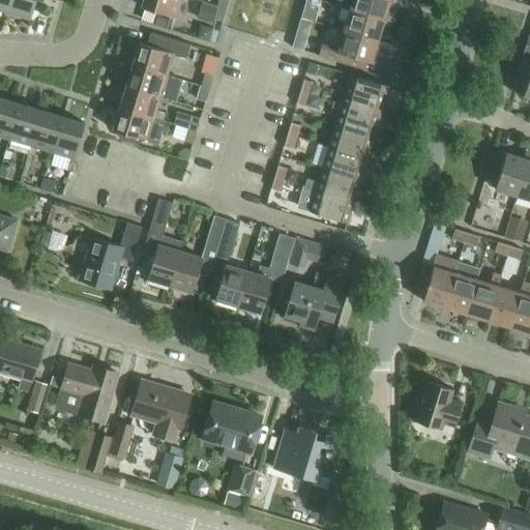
[(0,0),(0,10),(6,12),(9,0),(0,0)]
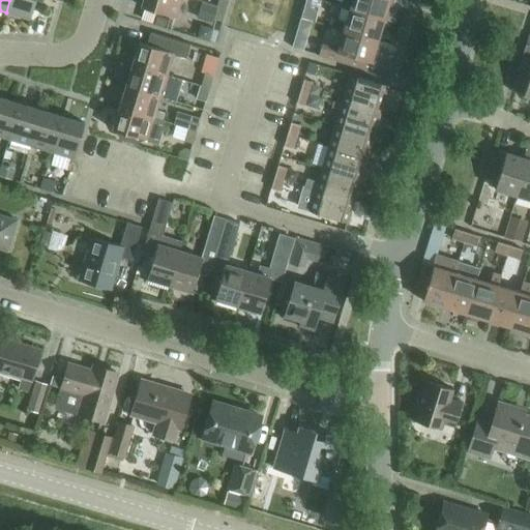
[(9,0),(6,12),(30,20),(35,0),(9,0)]
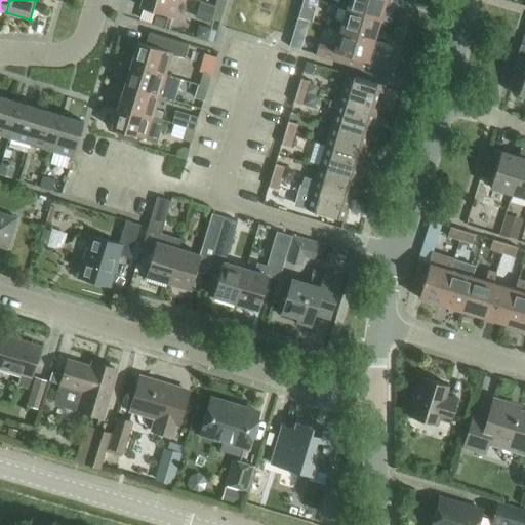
[(175,17),(180,0),(142,0),(140,7),(175,17)]
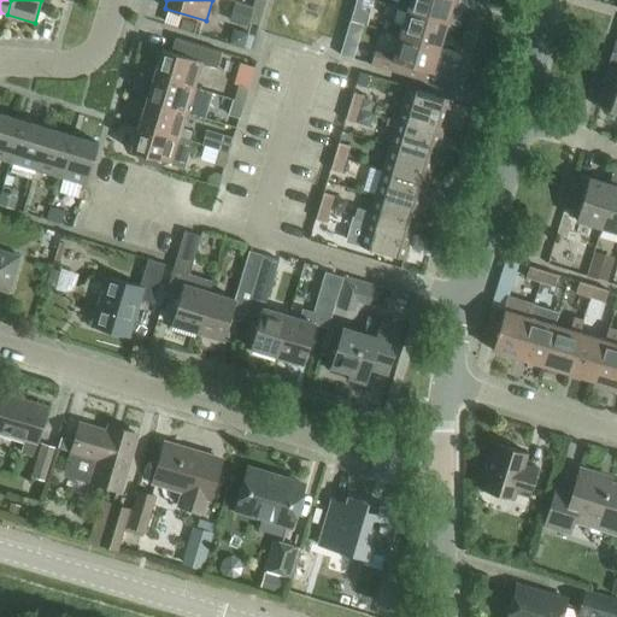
[(254,0),(253,9),(263,11),(265,0),(254,0)]
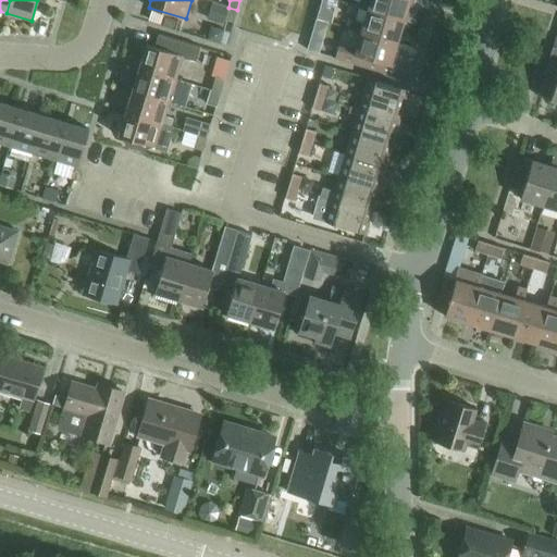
[(322,0),(317,20),(327,23),(331,10),(335,10),(337,0),(322,0)]
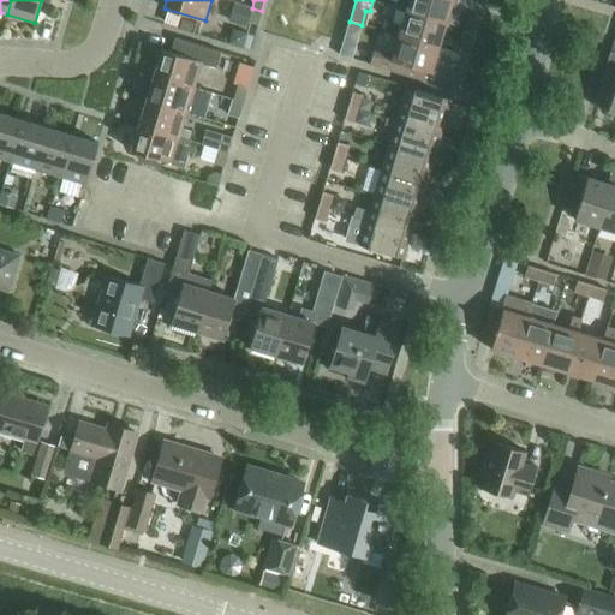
[(407,0),(405,10),(446,23),(452,0),(407,0)]
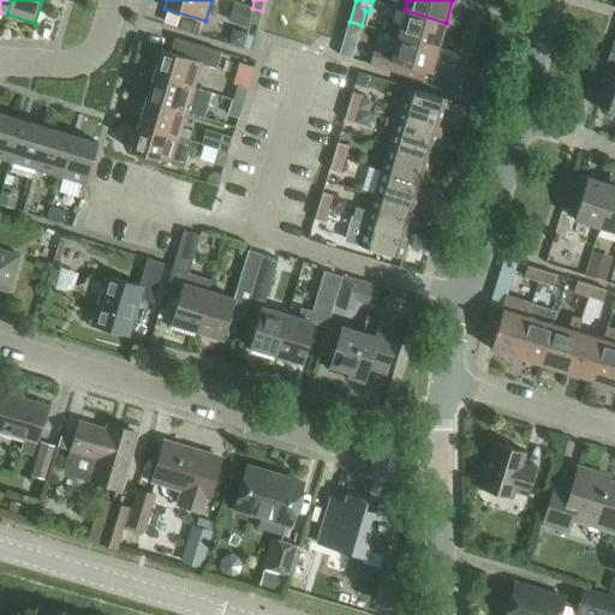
[(248,22),(258,25),(262,11),(252,9),(248,22)]
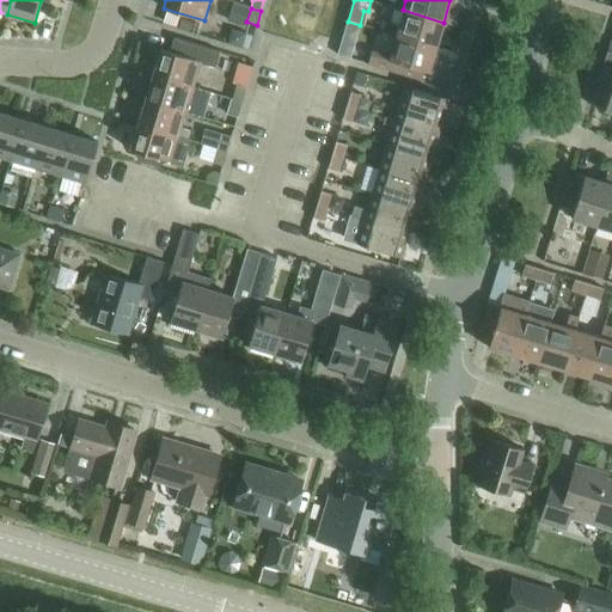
[(379,31),(396,35),(436,47),(444,23),(403,10),(398,25),(381,22),(379,31)]
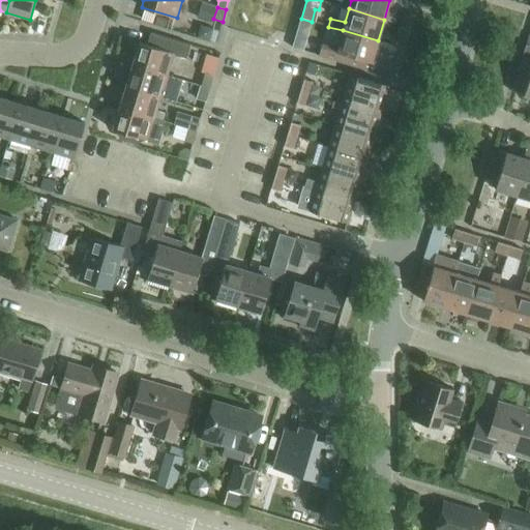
[(156,17),(154,25),(163,28),(165,20),(156,17)]
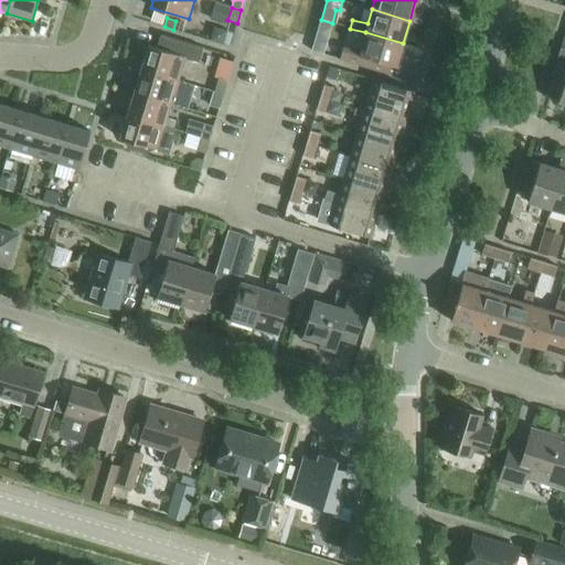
[(312,51),(322,54),(332,23),(321,20),(312,51)]
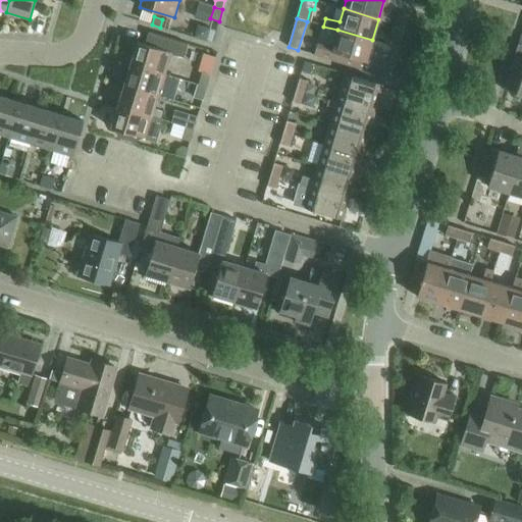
[(197,25),(194,38),(195,38),(206,41),(209,30),(209,29),(197,25)]
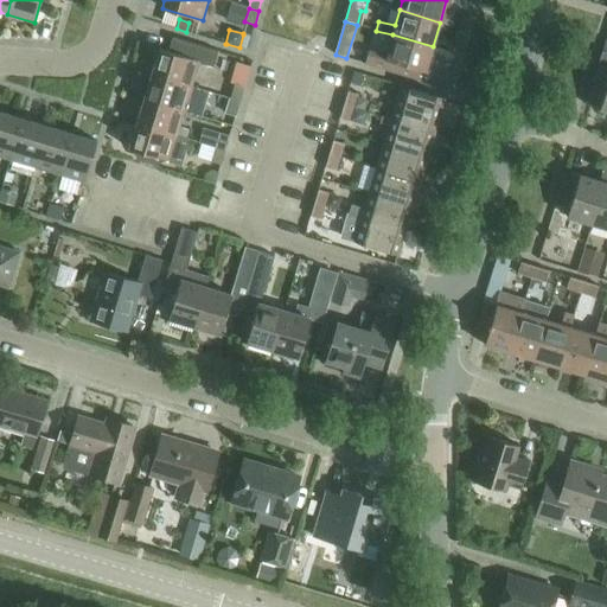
[(370,50),(365,63),(417,78),(421,70),(426,71),(433,46),(393,34),(387,55),(370,50)]
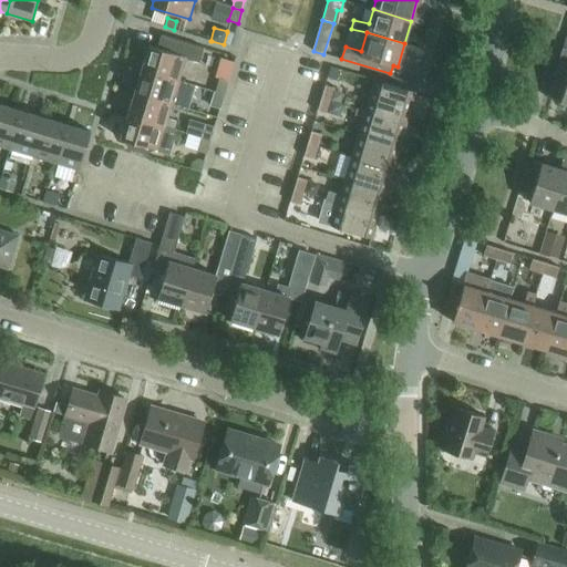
[(148,45),(142,70),(179,82),(186,59),(199,62),(204,48),(162,34),(157,49),(148,45)]
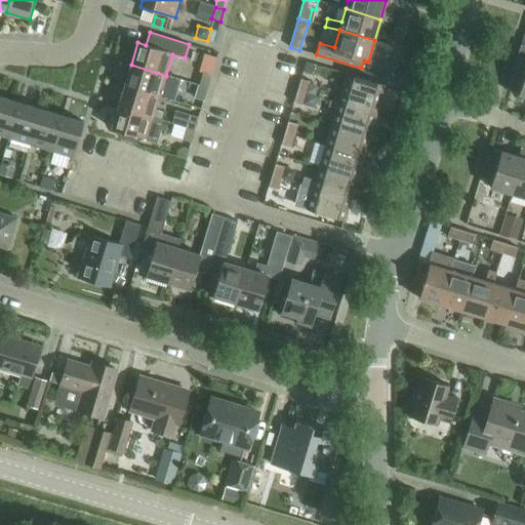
[(524,36),(512,79),(508,90),(519,94),(524,95),(524,36)]
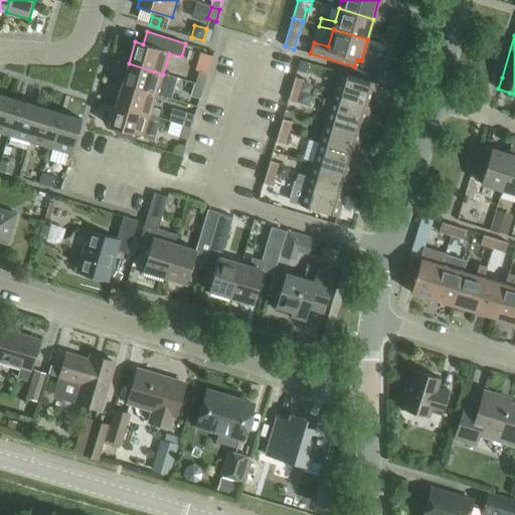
[(194,70),(199,71),(195,83),(203,87),(212,56),(200,53),(194,70)]
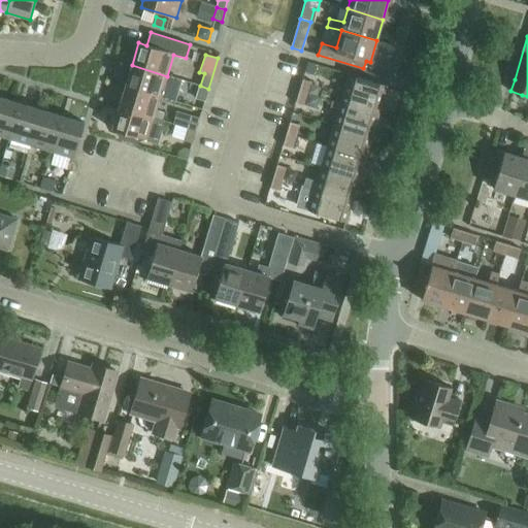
[(132,65),(126,87),(161,97),(167,76),(132,65)]
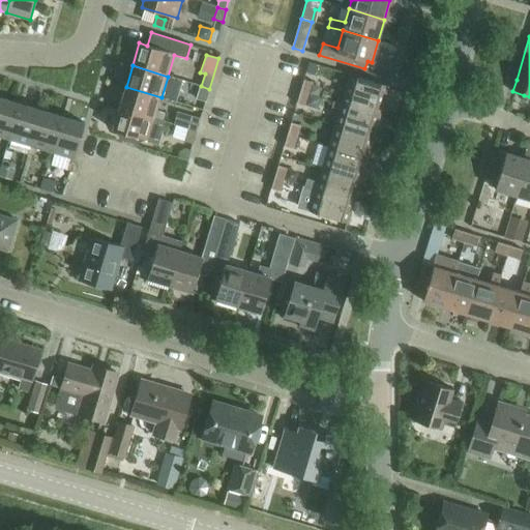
[(333,101),(380,116),(388,85),(351,74),(348,82),(341,104),(333,101)]
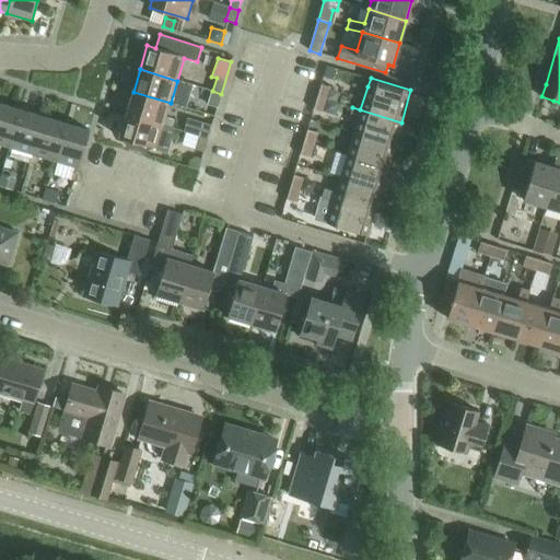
[(322,84),(317,97),(327,101),(330,90),(331,88),(322,84)]
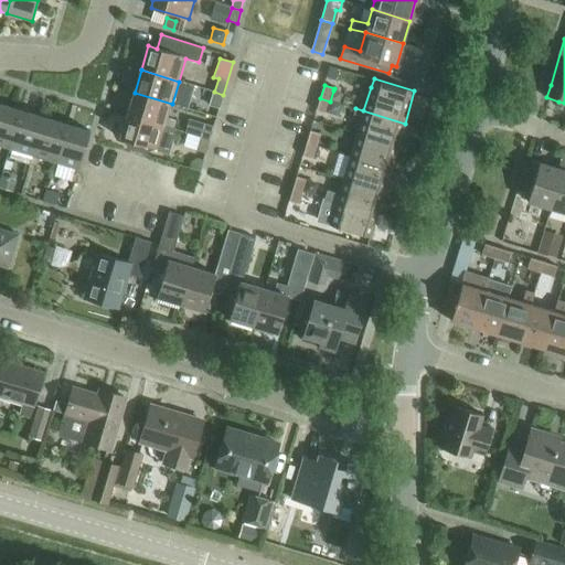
[(333,91),(330,102),(339,104),(342,93),(333,91)]
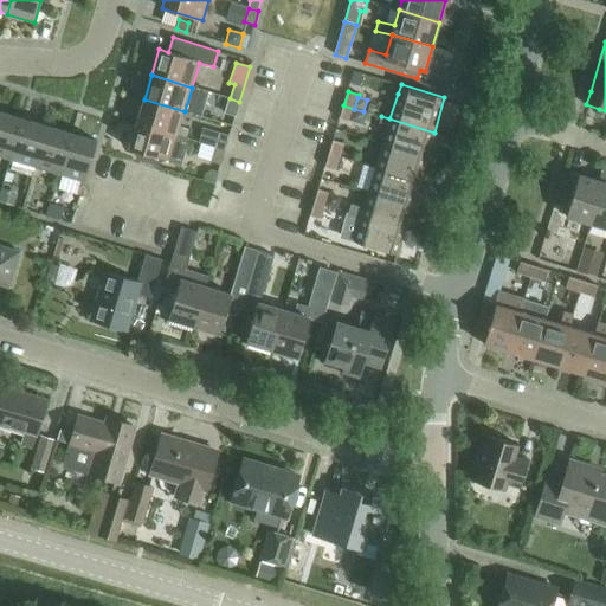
[(226,113),(236,115),(239,102),(230,98),(226,113)]
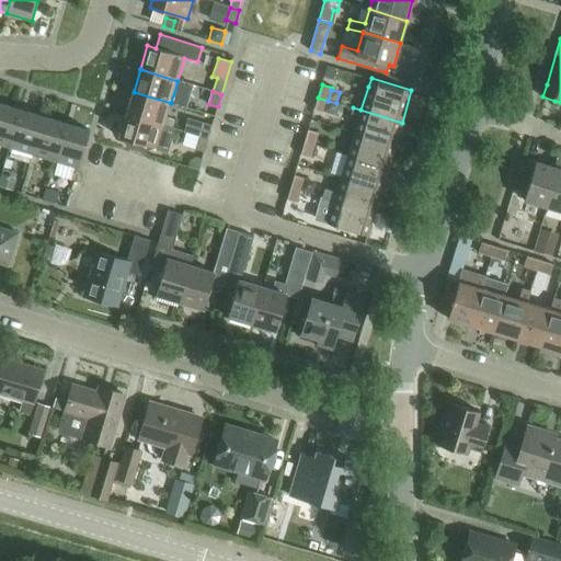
[(134,92),(126,115),(172,128),(174,119),(167,117),(171,103),(134,92)]
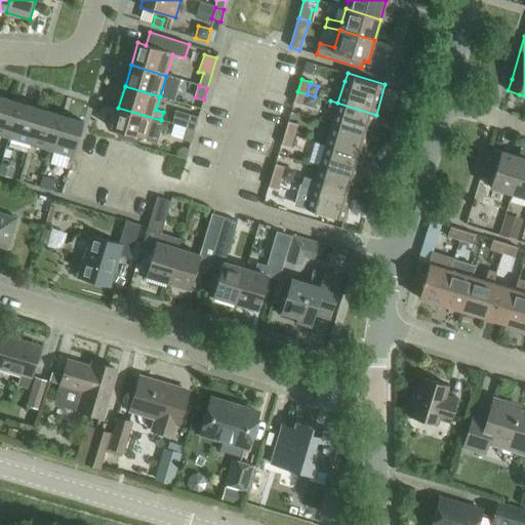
[(297,91),(294,103),(304,106),(307,94),(297,91)]
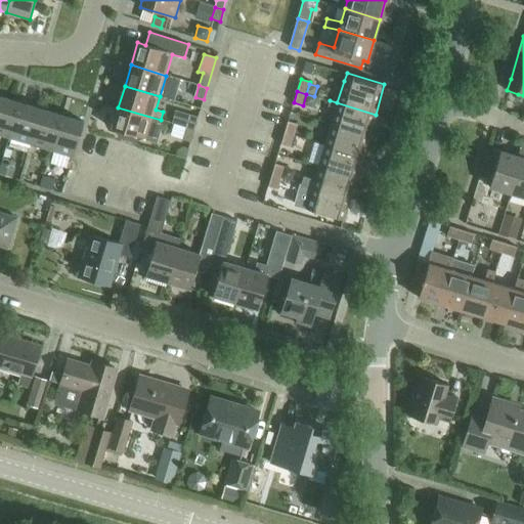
[(0,96),(0,134),(9,138),(18,102),(0,96)]
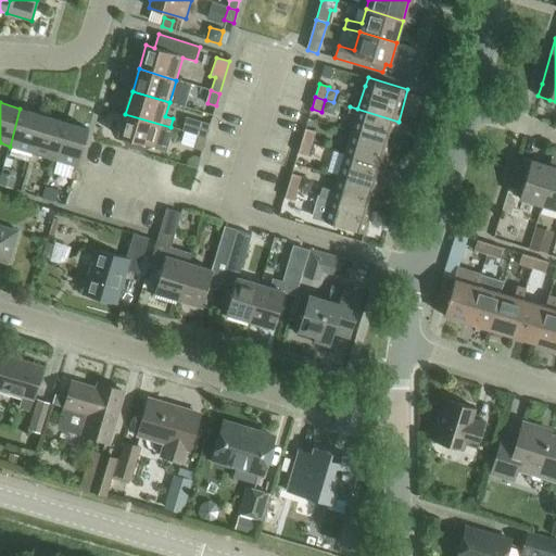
[(355,115),(351,131),(392,143),(399,122),(350,106),(348,113),(355,115)]
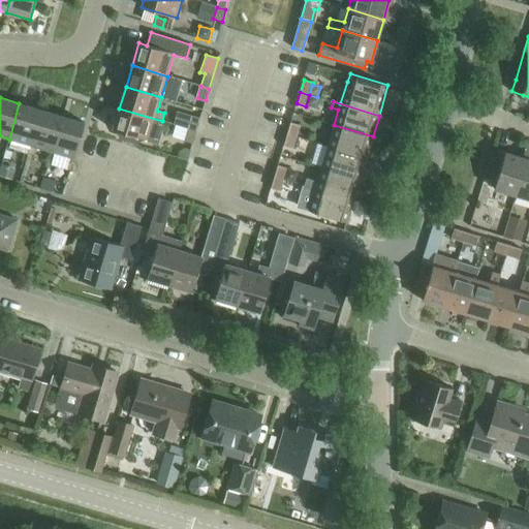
[(19,103),(9,139),(29,145),(40,110),(19,103)]
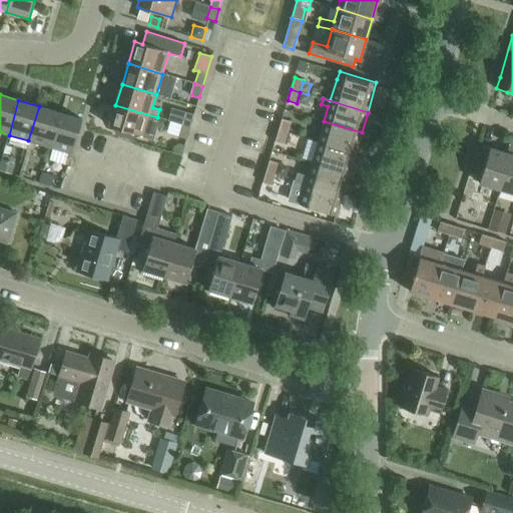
[(109,125),(110,126),(115,135),(130,140),(139,134),(150,138),(154,124),(157,117),(115,105),(109,125)]
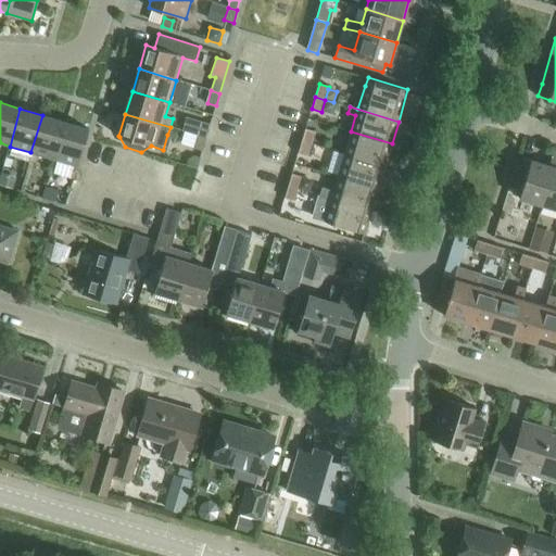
[(42,115),(30,152),(54,160),(66,123),(42,115)]
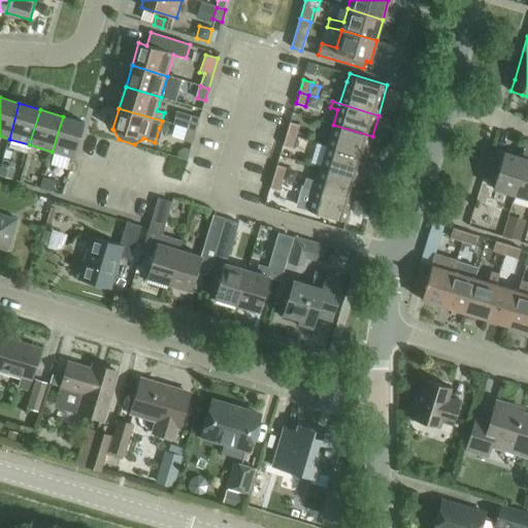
[(191,116),(188,129),(196,131),(200,119),(191,116)]
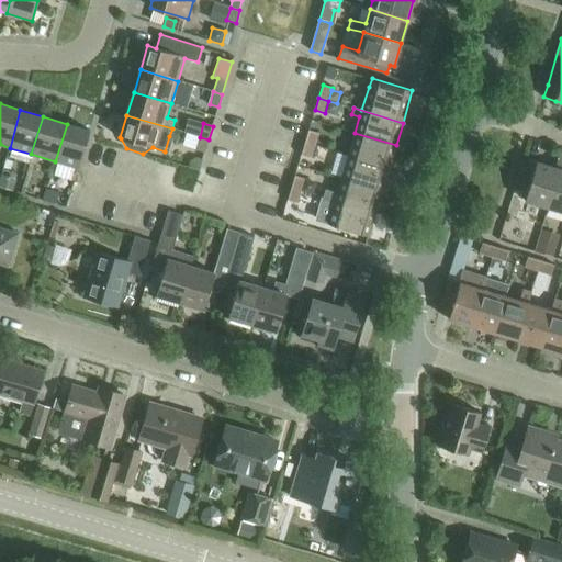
[(67,124),(55,161),(78,168),(90,131),(67,124)]
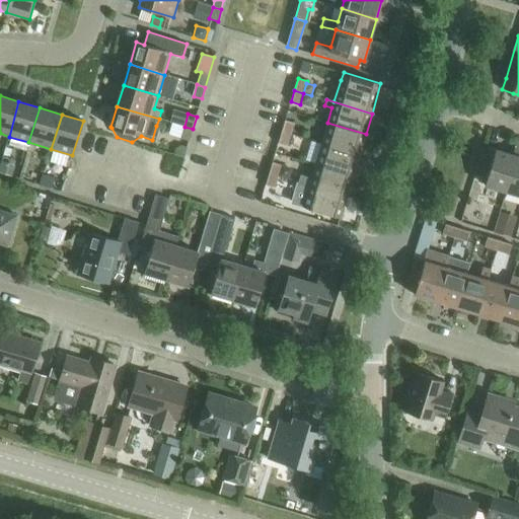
[(285,121),(282,132),(291,135),(294,123),(285,121)]
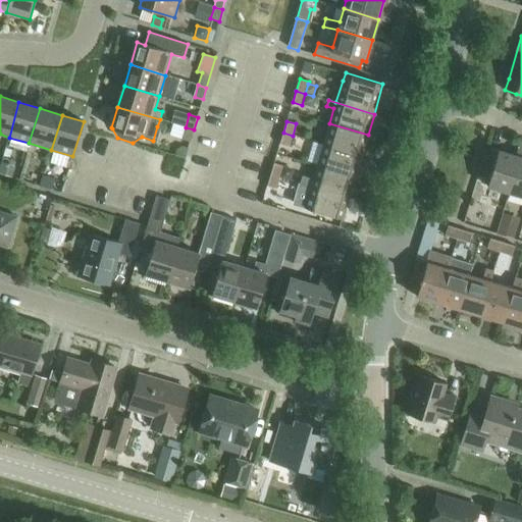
[(329,123),(323,145),(361,156),(368,135),(329,123)]
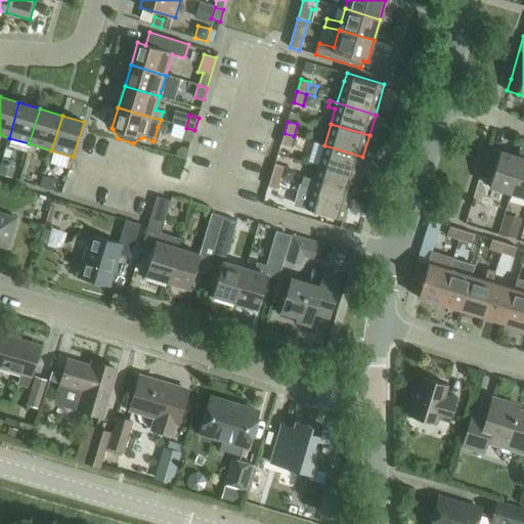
[(182,140),(190,142),(194,130),(186,128),(182,140)]
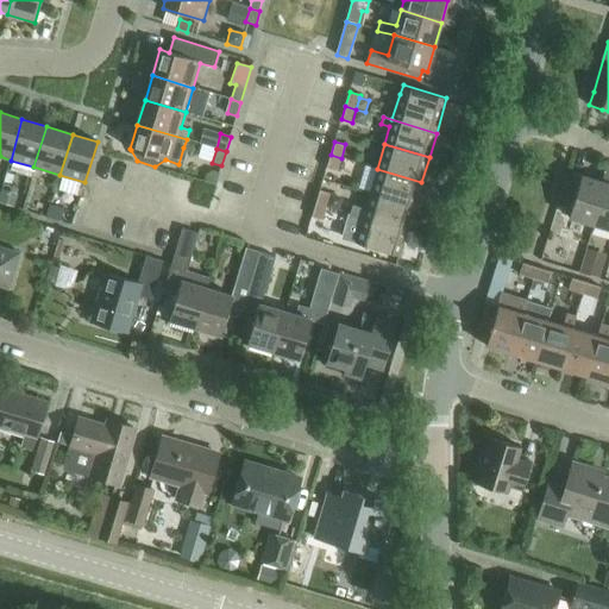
[(331,155),(326,168),(338,171),(338,170),(346,173),(350,162),(341,159),(341,158),(331,155)]
